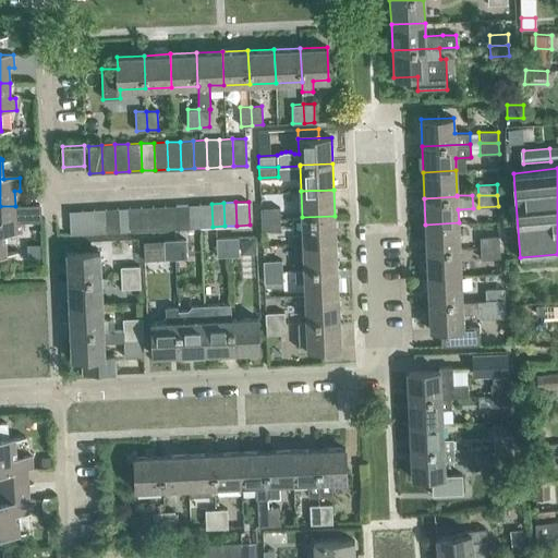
[(201,228),(199,204),(189,205),(190,228),(201,228)]
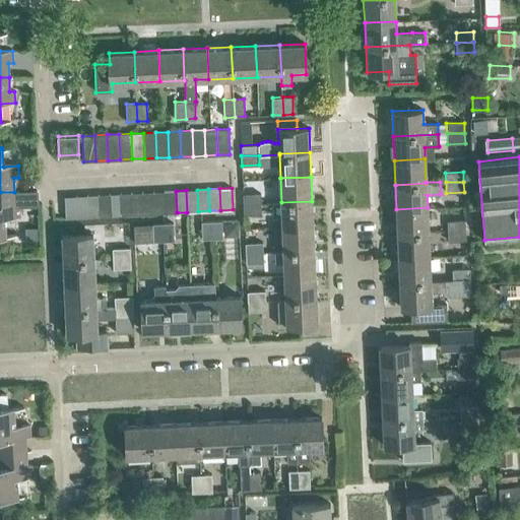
[(198,211),(197,190),(186,190),(187,212),(198,211)]
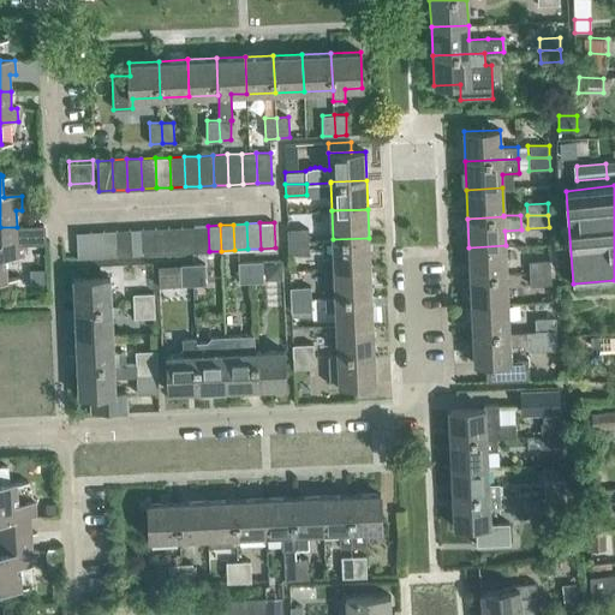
[(196,252),(195,226),(181,227),(183,252),(196,252)]
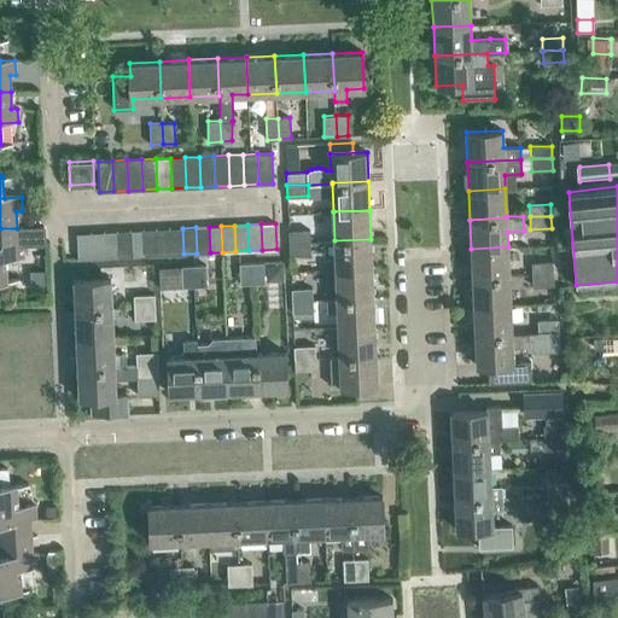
[(210,252),(209,227),(196,227),(197,254),(210,252)]
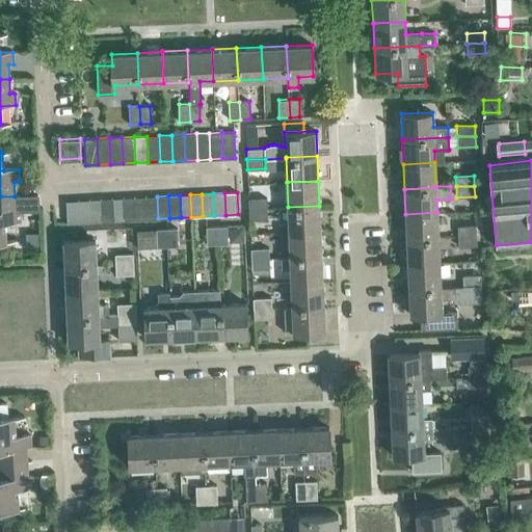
[(5,223),(21,222),(20,210),(16,211),(15,196),(0,196),(0,241),(6,242),(5,223)]
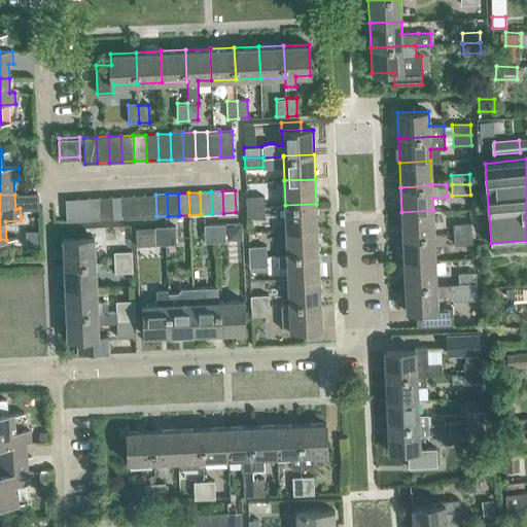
[(145,217),(144,195),(133,196),(134,217),(145,217)]
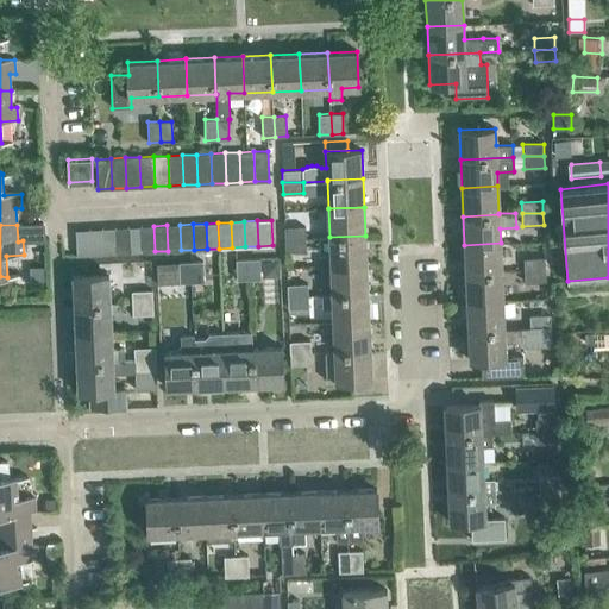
[(181,250),(180,225),(167,225),(168,251),(181,250)]
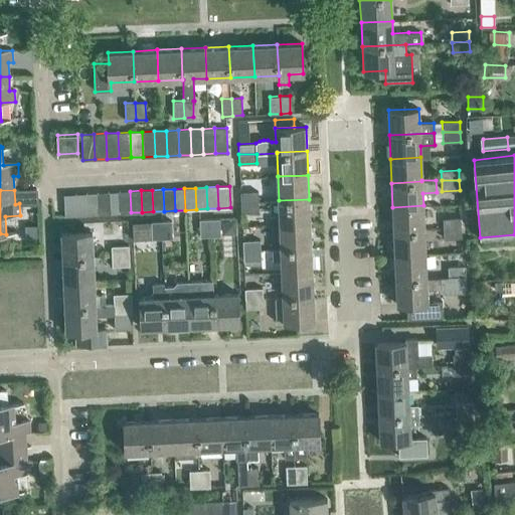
[(121,213),(120,191),(109,192),(110,214),(121,213)]
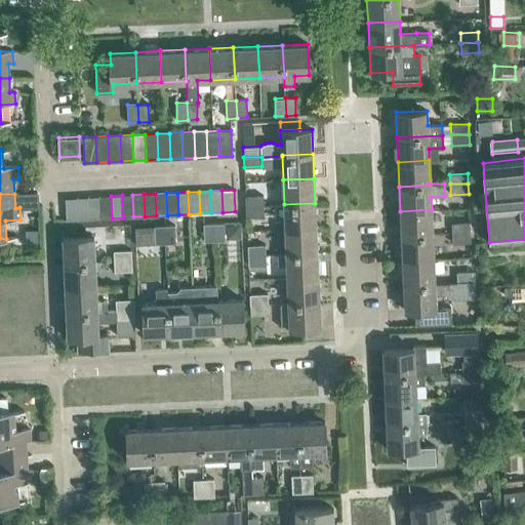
[(133,216),(132,195),(122,195),(123,217),(133,216)]
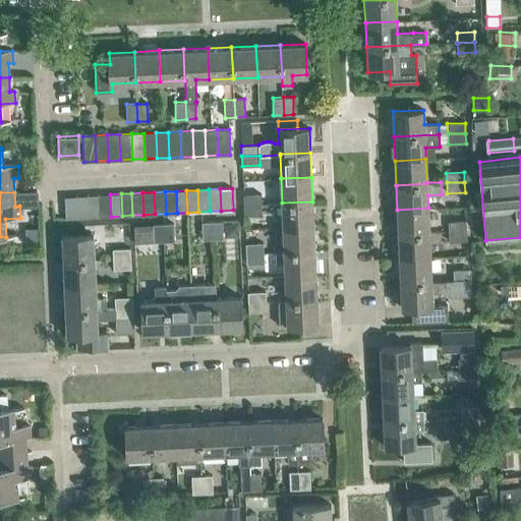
[(262,204),(262,193),(243,194),(244,205),(262,204)]
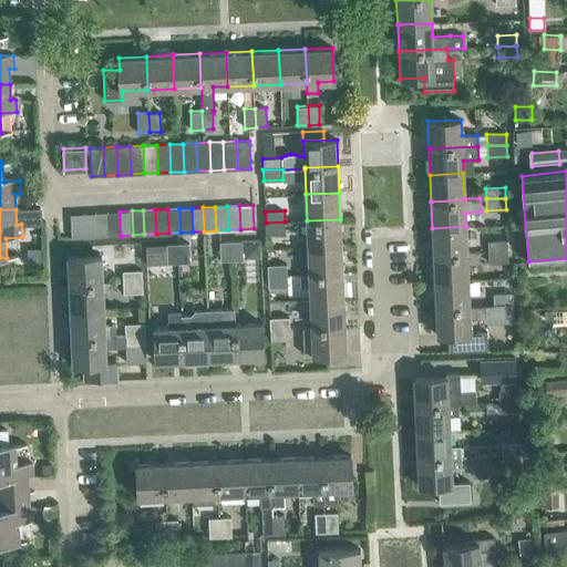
[(121,236),(120,212),(107,213),(109,236),(121,236)]
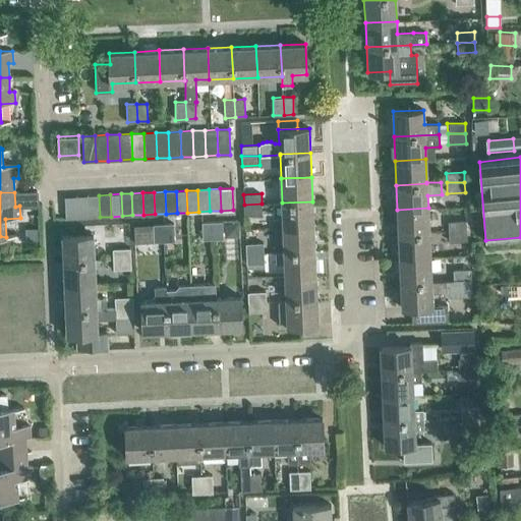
[(89,218),(88,195),(76,196),(78,218),(89,218)]
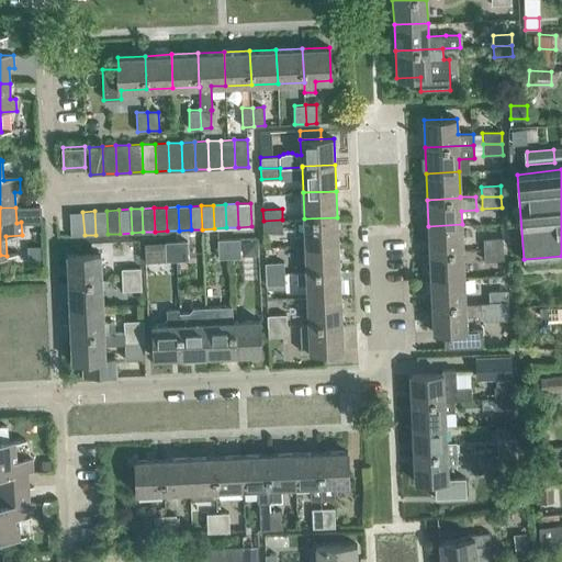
[(108,234),(107,211),(94,211),(96,235),(108,234)]
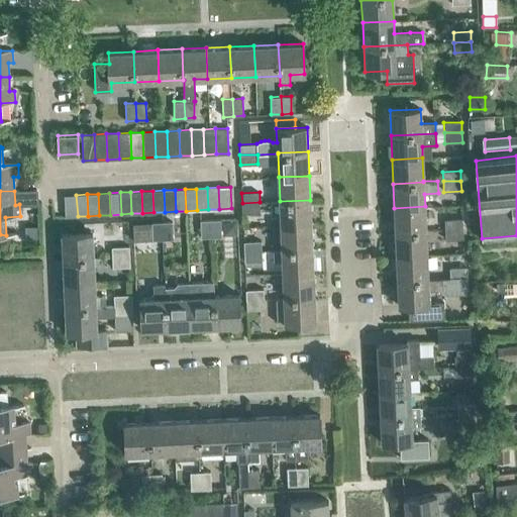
[(78,216),(76,195),(65,195),(66,217),(78,216)]
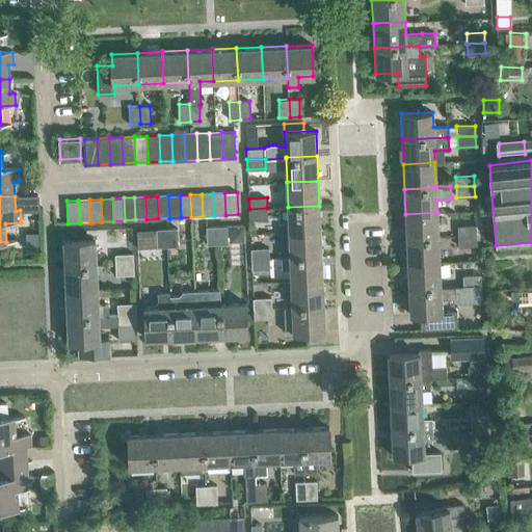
[(320,231),(319,206),(288,207),(278,207),(280,218),(288,218),(289,232),(320,231)]
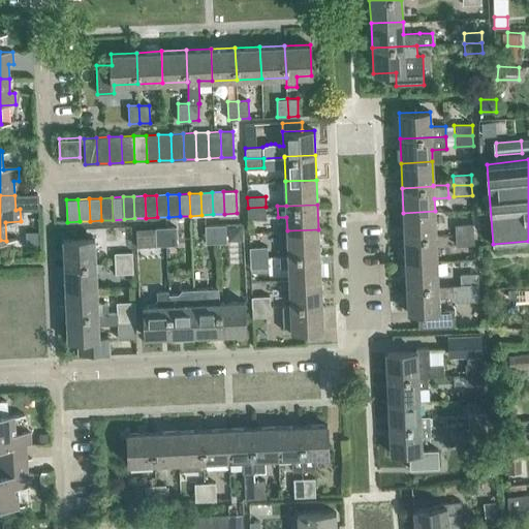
[(267,218),(266,207),(248,208),(248,219),(267,218)]
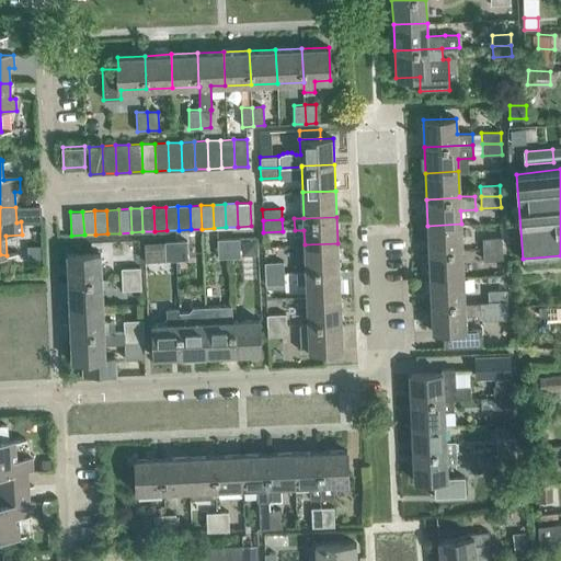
[(462,250),(461,224),(427,226),(428,252),(462,250)]
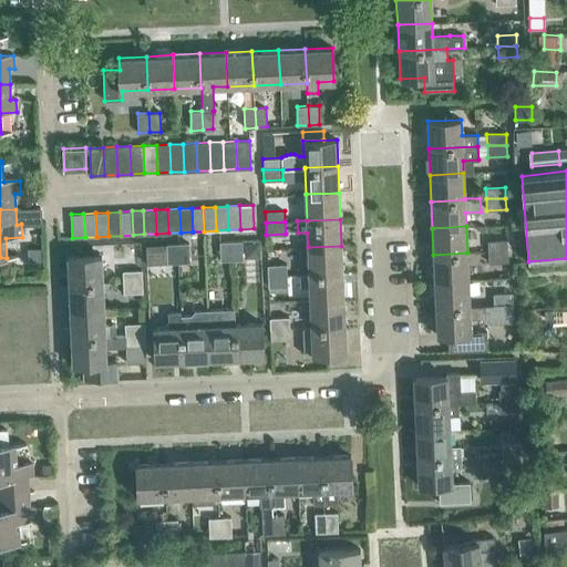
[(507,251),(507,239),(487,240),(488,251),(507,251)]
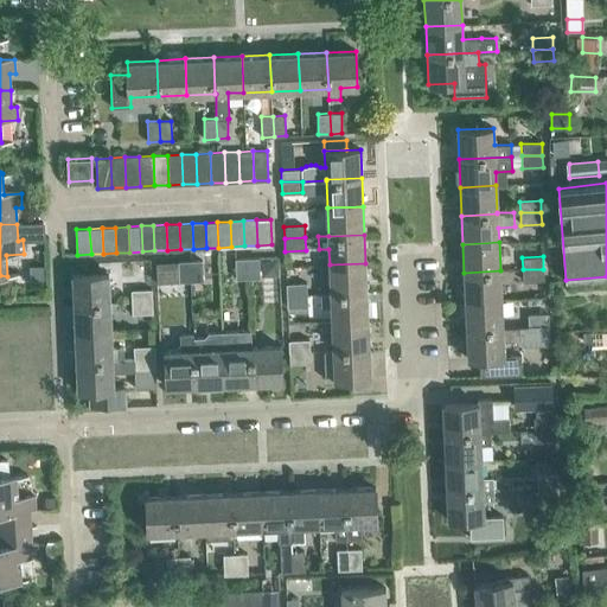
[(248,278),(248,257),(235,259),(236,279),(248,278)]
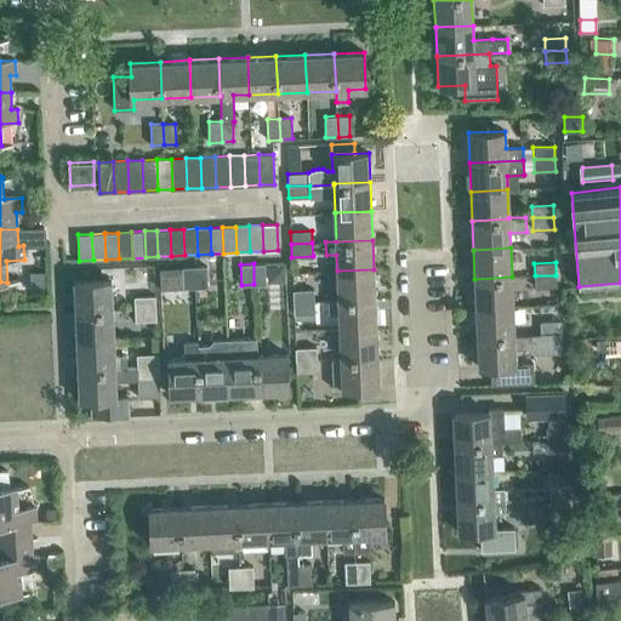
[(266,284),(265,263),(254,263),(254,284),(266,284)]
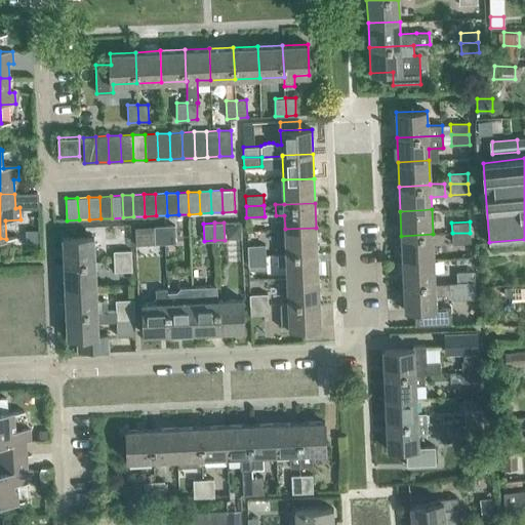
[(165,243),(165,226),(154,226),(155,244),(165,243)]
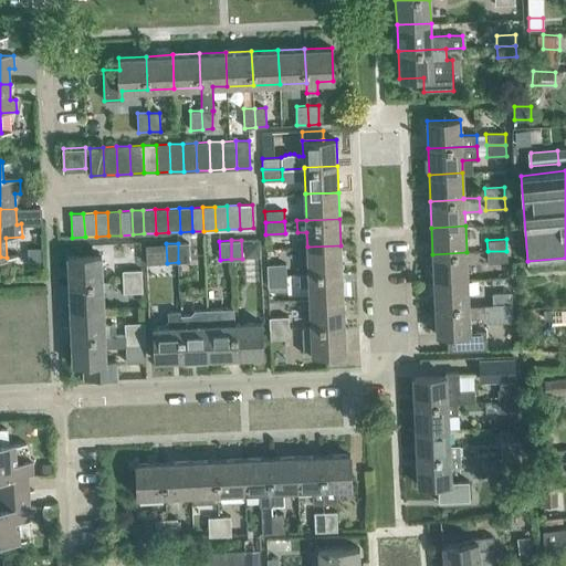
[(189,262),(189,243),(178,243),(178,262),(189,262)]
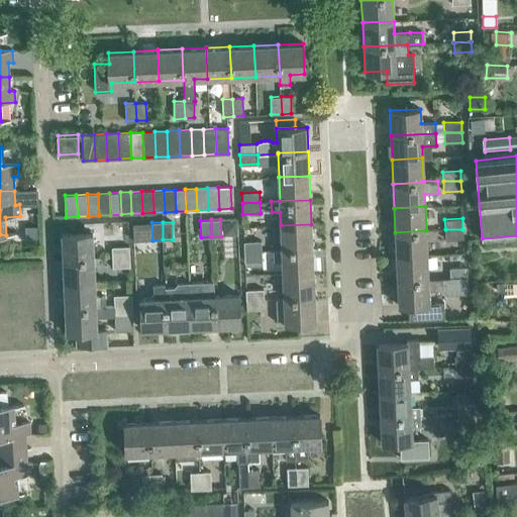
[(312,248),(311,224),(281,225),(282,249),(312,248)]
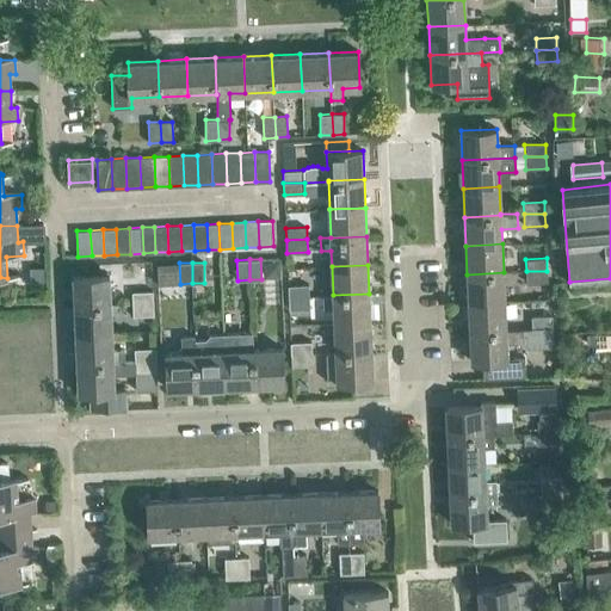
[(548,283),(547,271),(526,271),(526,283),(548,283)]
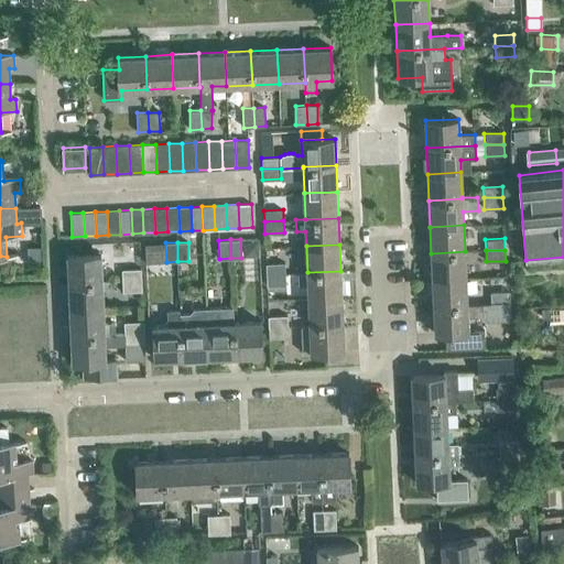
[(466,278),(465,251),(431,253),(432,280),(466,278)]
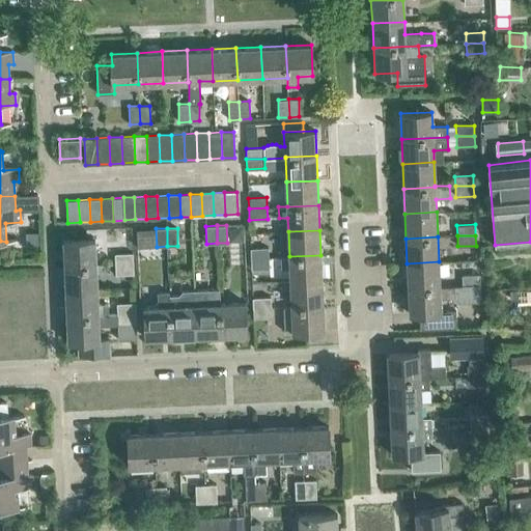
[(63,241),(64,267),(96,266),(95,240),(63,241)]
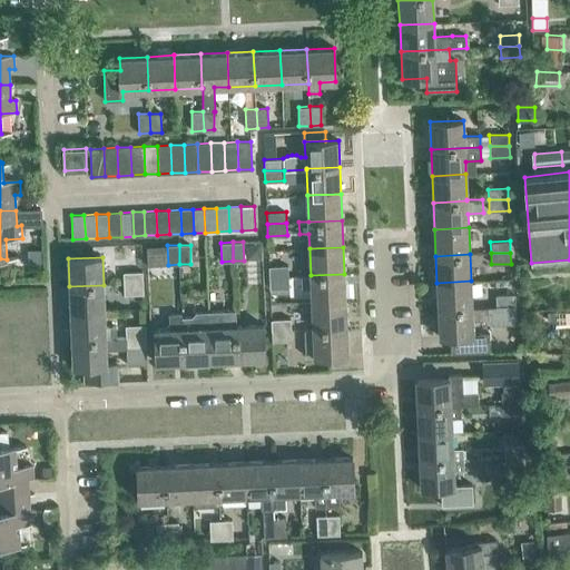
[(288,276),(288,265),(268,266),(269,277),(288,276)]
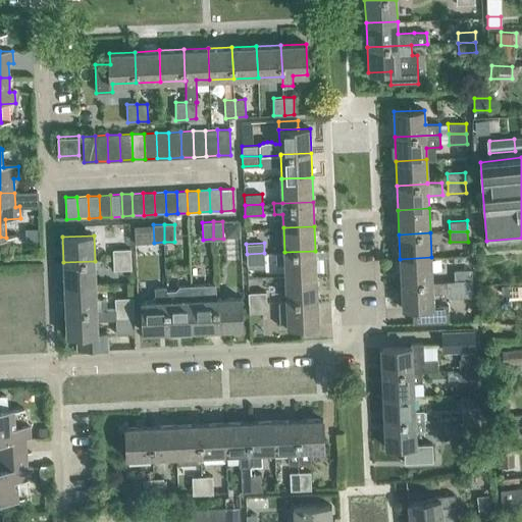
[(131,259),(131,249),(112,249),(113,260),(131,259)]
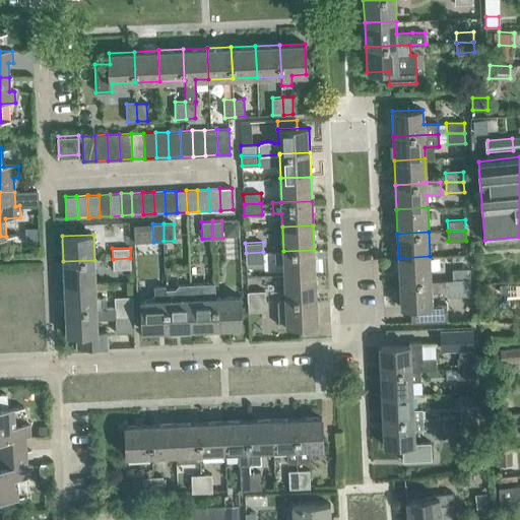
[(315,274),(314,250),(283,251),(275,252),(275,262),(283,262),(284,275),(315,274)]
